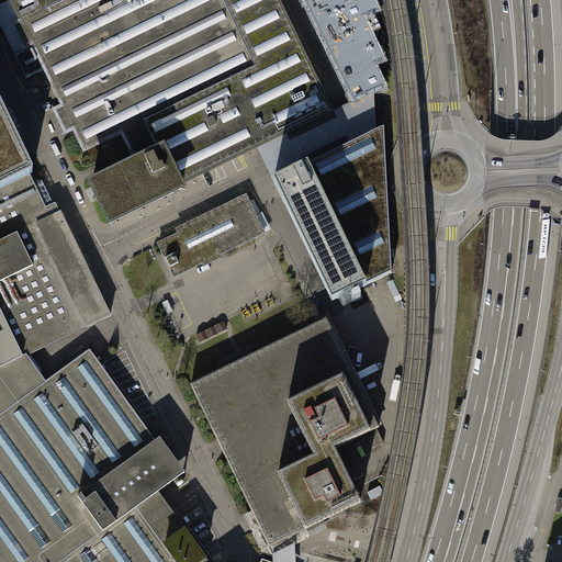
[(11,0),(12,0),(22,22),(13,26),(24,48),(22,49),(23,53),(15,56),(26,79),(45,69),(64,109),(56,112),(67,134),(75,131),(77,136),(85,152),(88,150),(123,133),(137,163),(158,153),(164,150),(180,184),(249,152),(332,112),(277,0),(11,0)]
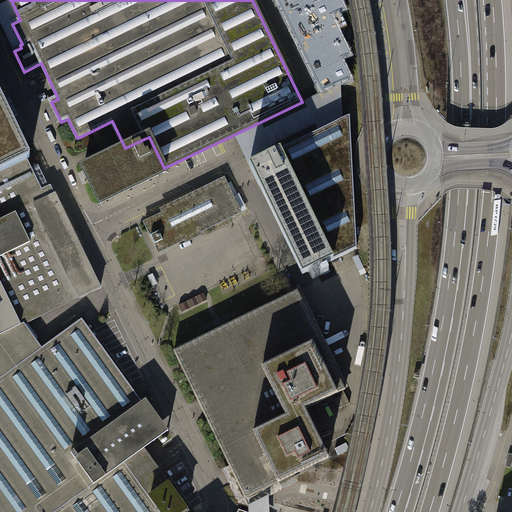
[(276,0),(322,93),(341,84),(350,79),(341,60),(349,56),(331,17),(344,11),(339,0),(276,0)]
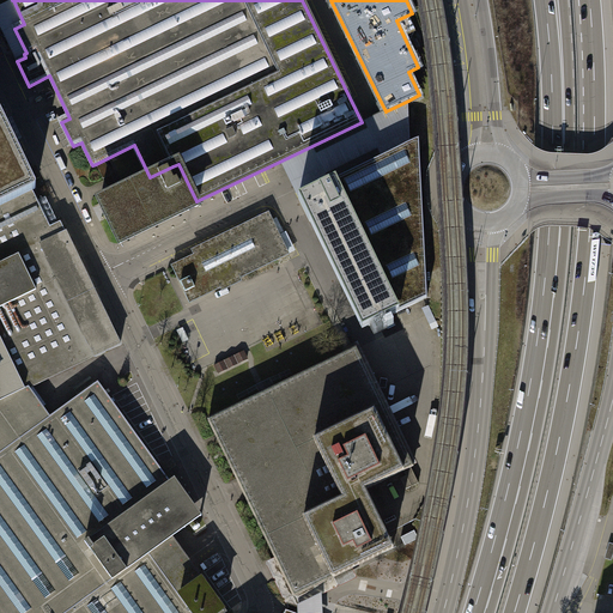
[(0,207),(34,192),(35,190),(36,189),(36,188),(36,187),(26,169),(19,153),(16,145),(14,143),(5,122),(4,120),(0,113),(0,207)]
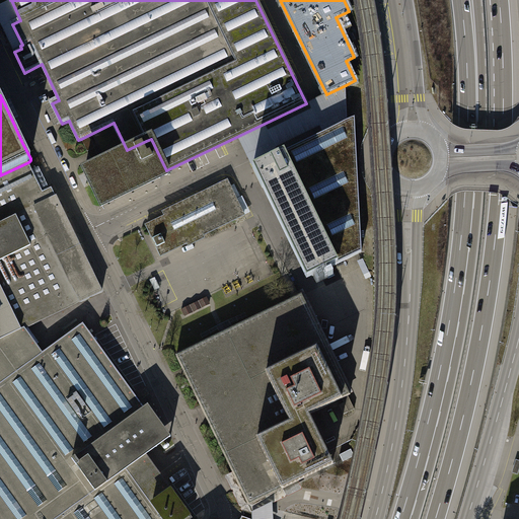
[(355,119),(252,168),(307,279),(362,252),(355,119)]
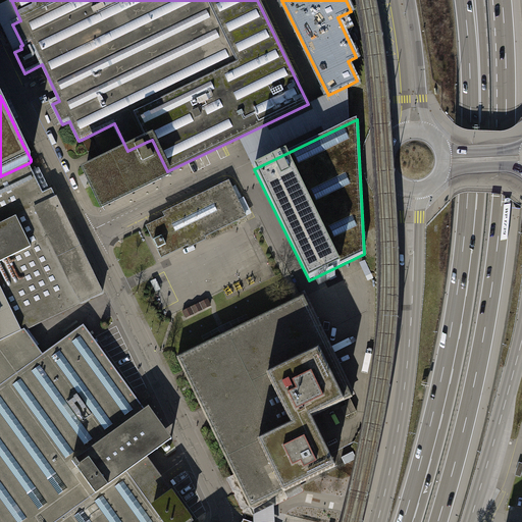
[(95,166),(85,171),(103,208),(104,207),(103,207),(168,175),(168,176),(169,175),(167,171),(152,140),(147,142),(127,151),(95,166)]
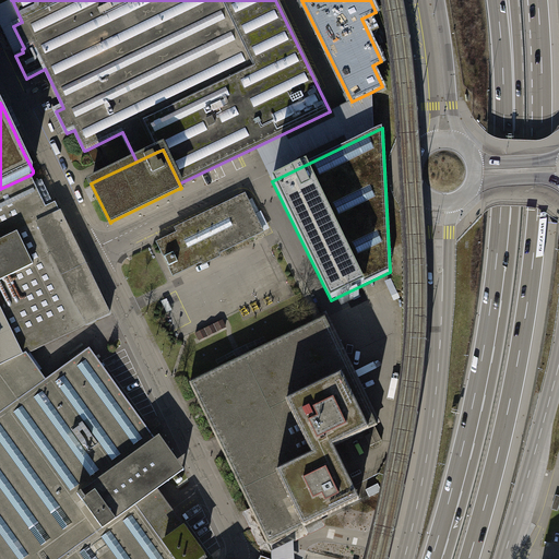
[(31,175),(0,189),(0,366),(27,353),(109,313),(92,276),(87,270),(72,238),(70,233),(60,213),(56,202),(46,206),(31,175)]
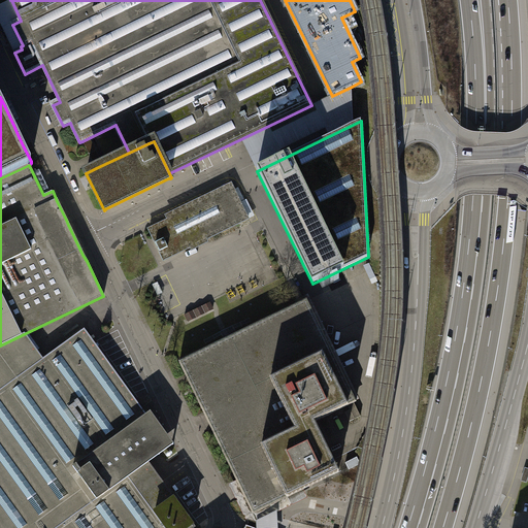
[(233,189),(149,230),(164,260),(182,252),(209,238),(249,219),(233,189)]
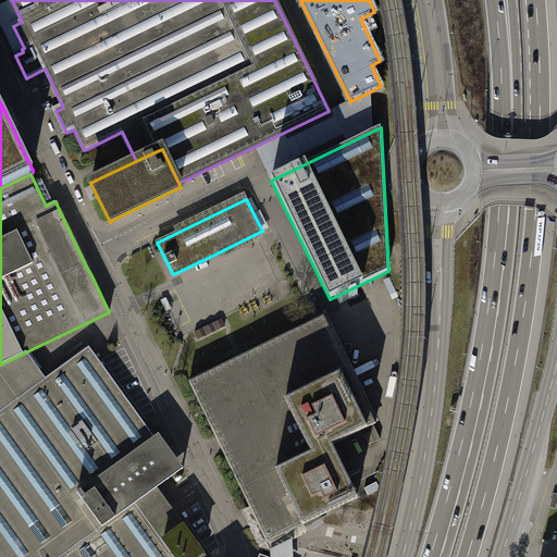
[(172,309),(166,298),(161,300),(166,312),(172,309)]
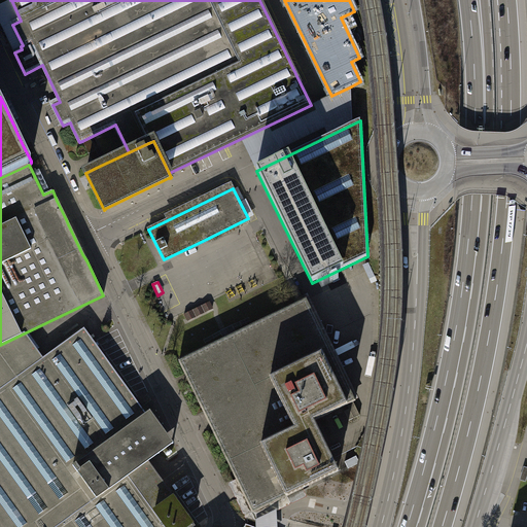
[(224,339),(179,360),(186,375),(187,379),(204,412),(212,428),(237,479),(252,511),(253,513),(339,471),(314,421),(320,419),(356,401),(306,299),(297,303),(229,337),(224,339)]
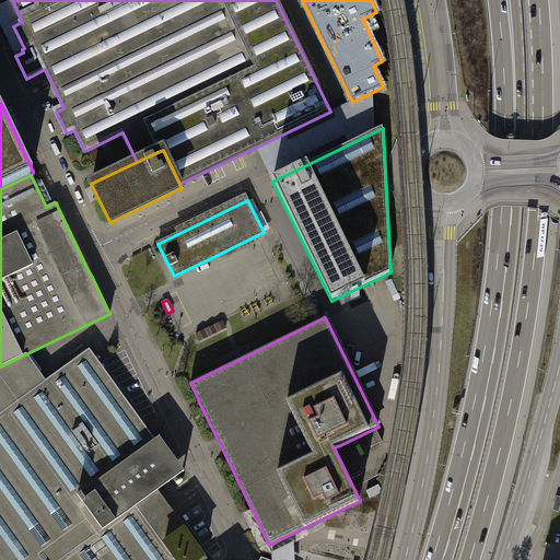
[(196,334),(199,340),(225,327),(222,321),(196,334)]
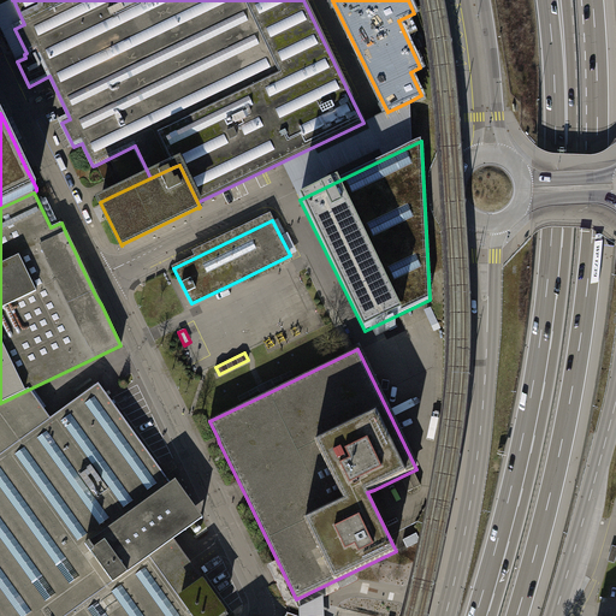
[(226,615),(229,615),(217,598),(196,569),(191,561),(175,539),(187,531),(203,519),(176,480),(171,484),(165,477),(158,467),(124,420),(120,414),(99,384),(51,419),(30,389),(0,403),(0,615),(226,615)]
